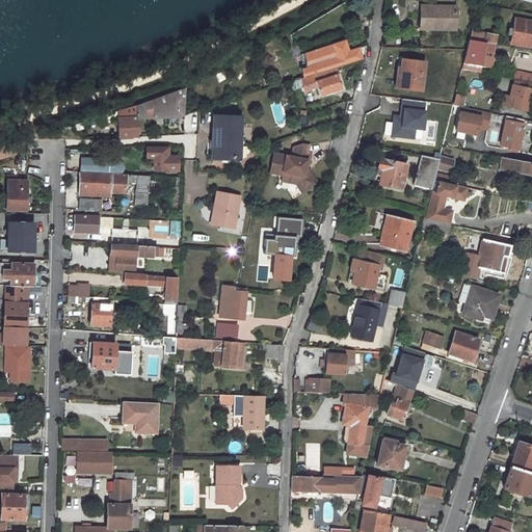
[(430,8),(417,8),(417,28),(450,28),(451,5),(430,5),(430,8)]
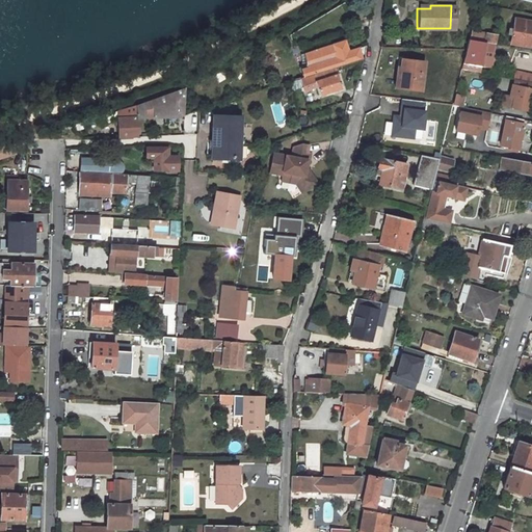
[(531,25),(515,23),(511,47),(531,51),(531,49),(531,25)]
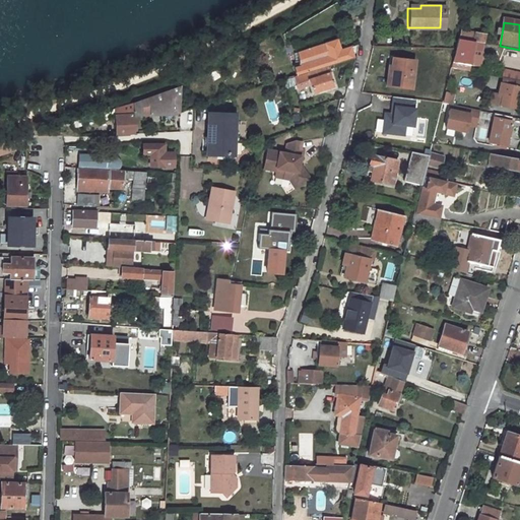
[(458,57),(457,61),(471,64),(473,53),(483,54),(489,36),(461,27),(456,50),(458,51),(456,56),(458,57)]
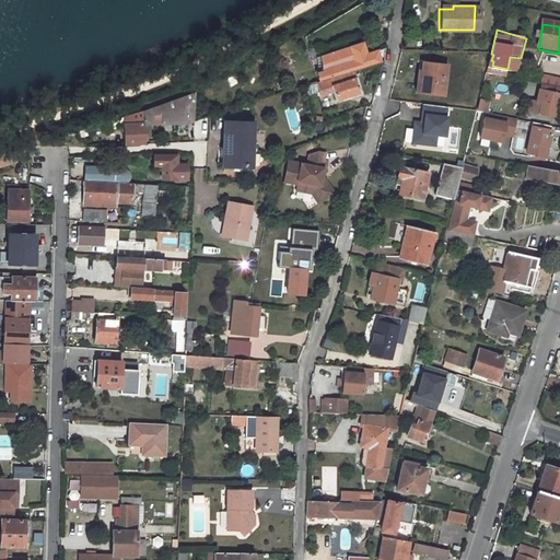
[(322,65),(315,67),(319,80),(353,69),(368,65),(384,59),(386,47),(368,53),(362,37),(318,51),(322,65)]
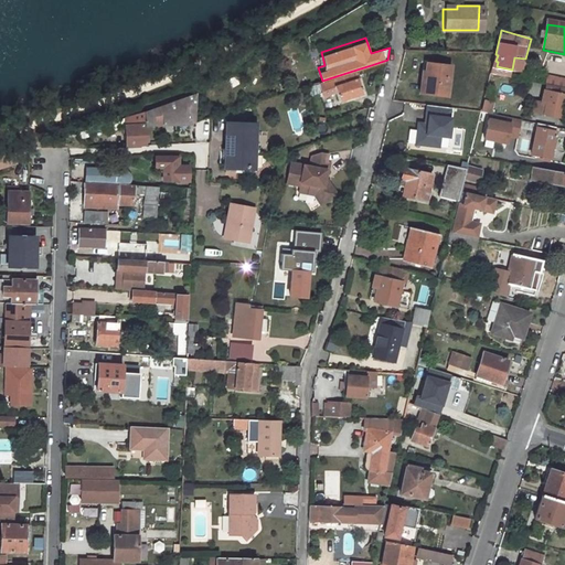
[(423,61),(417,92),(423,92),(428,62),(423,61)]
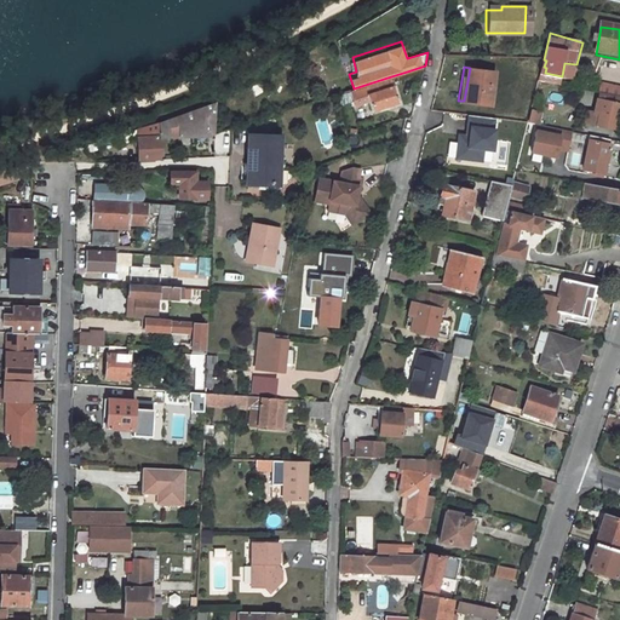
[(470,68),(464,101),(491,105),(495,74),(470,68)]
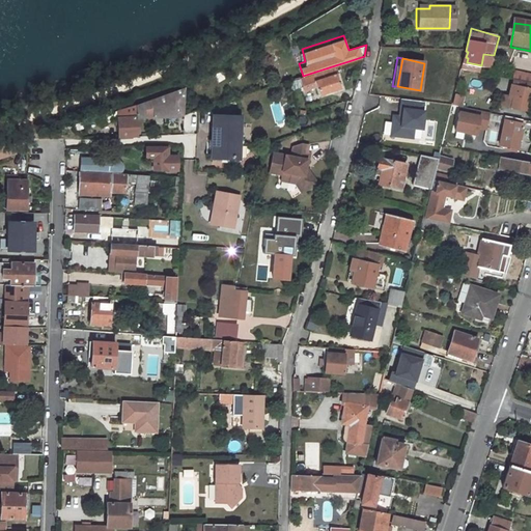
[(303,76),(299,77),(303,88),(316,84),(319,93),(342,87),(335,65),(303,76)]
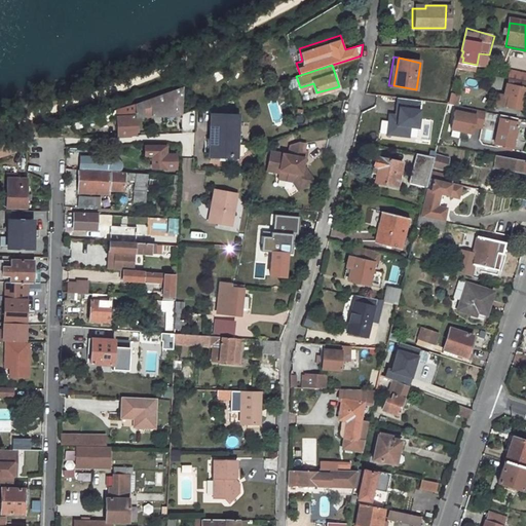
[(513,75),(511,82),(523,85),(525,77),(513,75)]
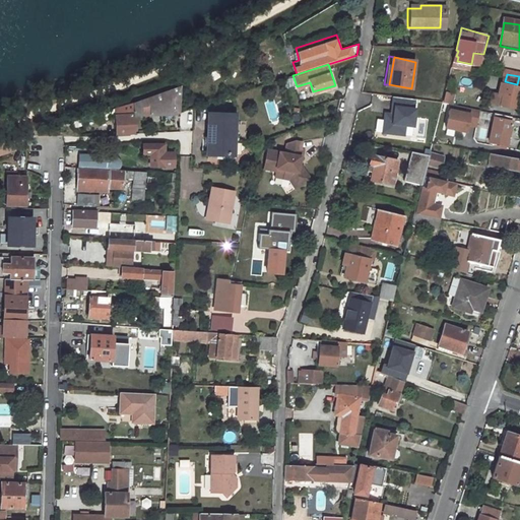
[(175,87),(136,100),(136,114),(183,110),(184,82),(175,87)]
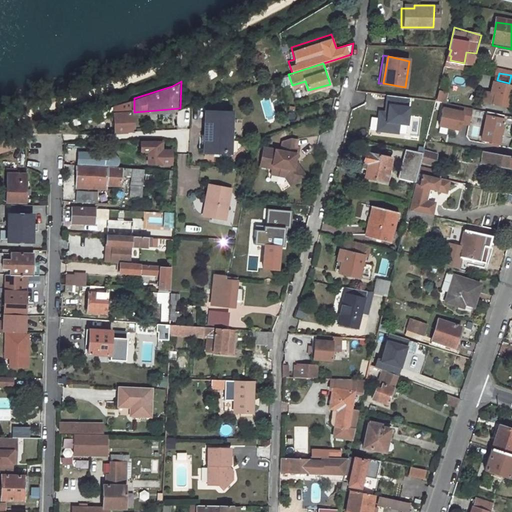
[(494,95),(492,104),(506,107),(510,86),(492,83),(490,94),(494,95)]
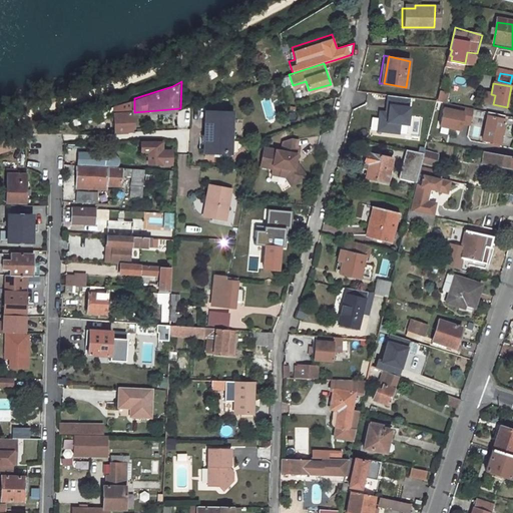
[(303,89),(294,91),(296,99),(305,96),(303,89)]
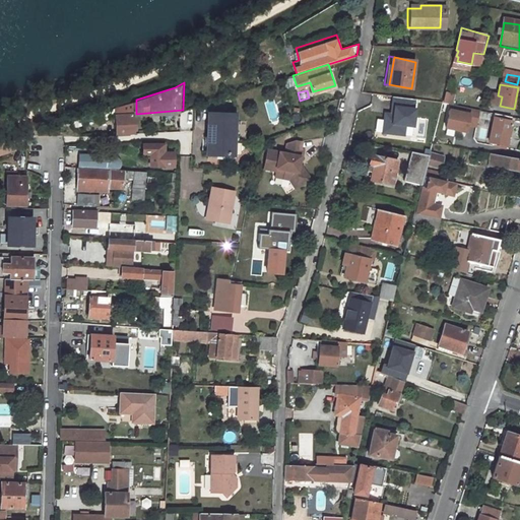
[(445,90),(442,102),(452,105),(455,93),(445,90)]
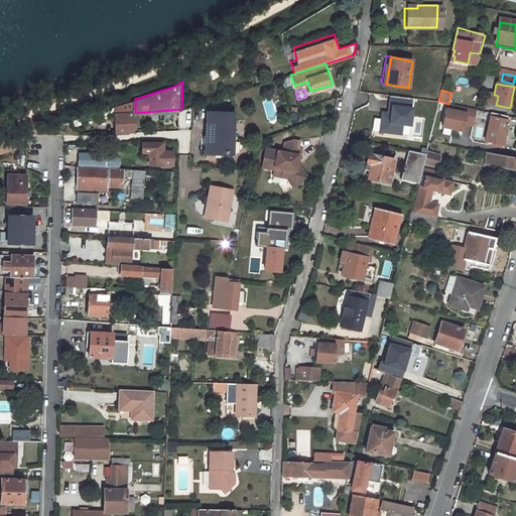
[(135,99),(116,105),(117,132),(127,132),(127,127),(136,127),(135,113),(135,99)]
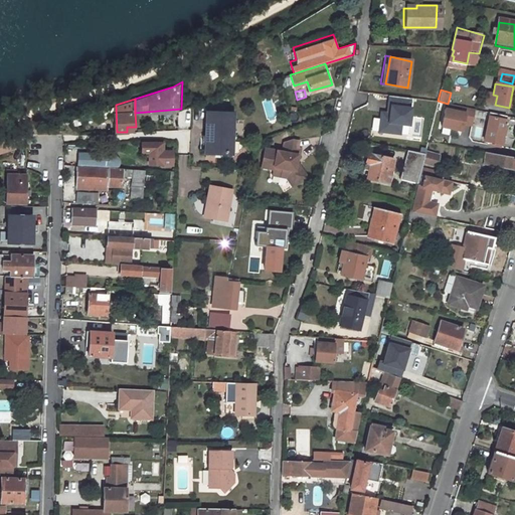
[(194,105),(181,109),(180,118),(193,119),(194,105)]
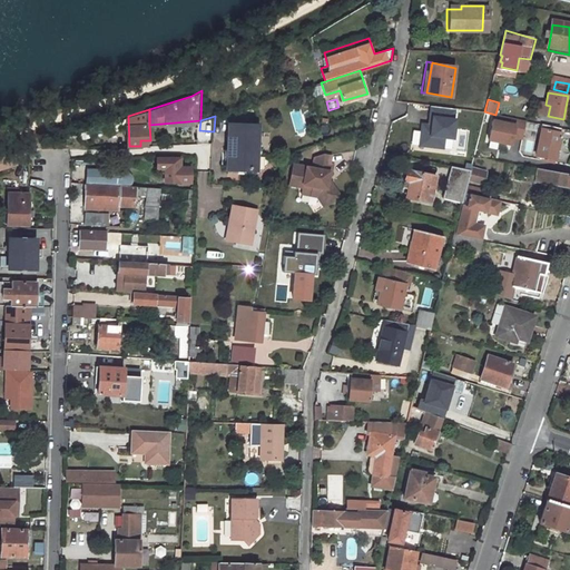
[(491,119),(488,141),(513,145),(517,121),(491,119)]
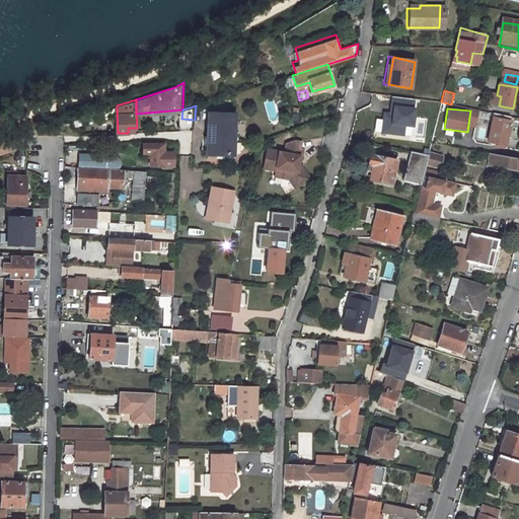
[(210,143),(209,152),(218,153),(222,149),(226,153),(236,154),(237,134),(237,114),(227,113),(224,117),(221,113),(211,113),(210,133),(216,138),(210,143)]
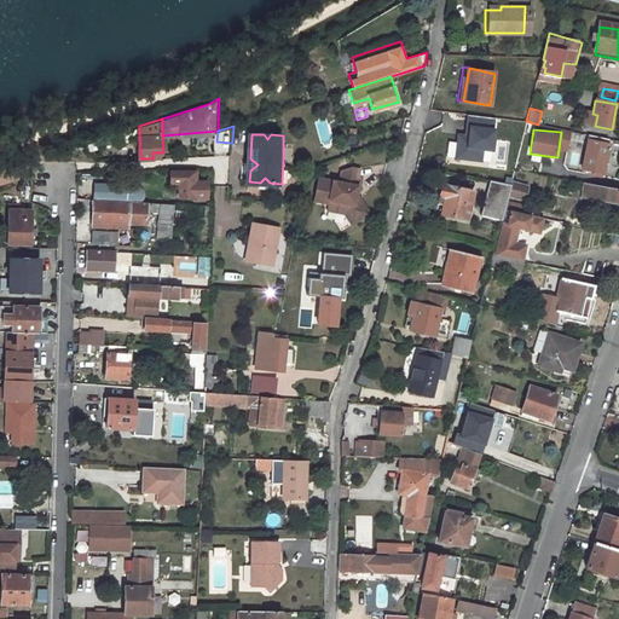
[(609,146),(607,146),(608,140),(588,136),(582,168),(603,173),(609,146)]
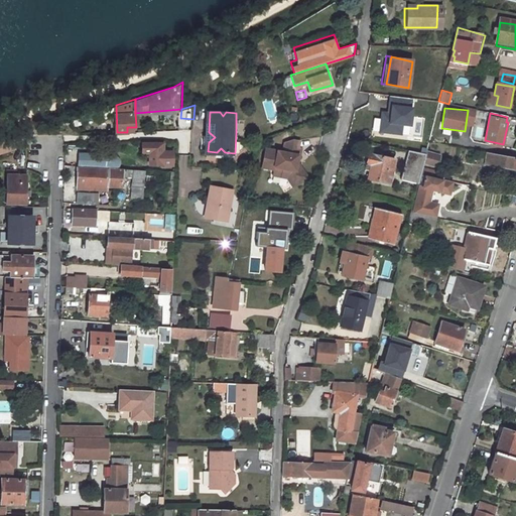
[(414,118),(409,136),(425,140),(430,123),(414,118)]
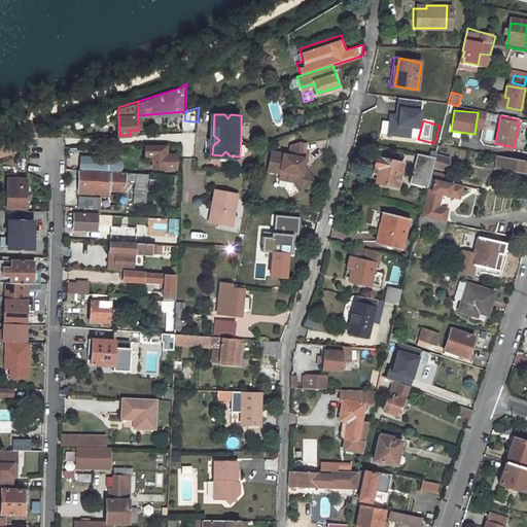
[(241,136),(240,156),(250,146),(241,136)]
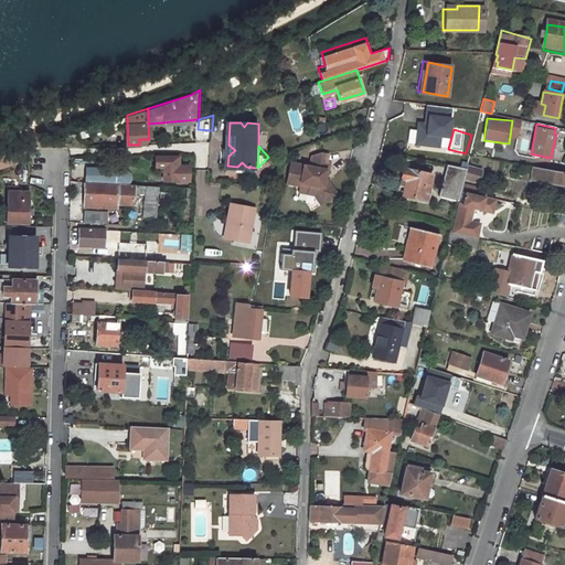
[(16,149),(0,153),(0,164),(19,159),(16,149)]
